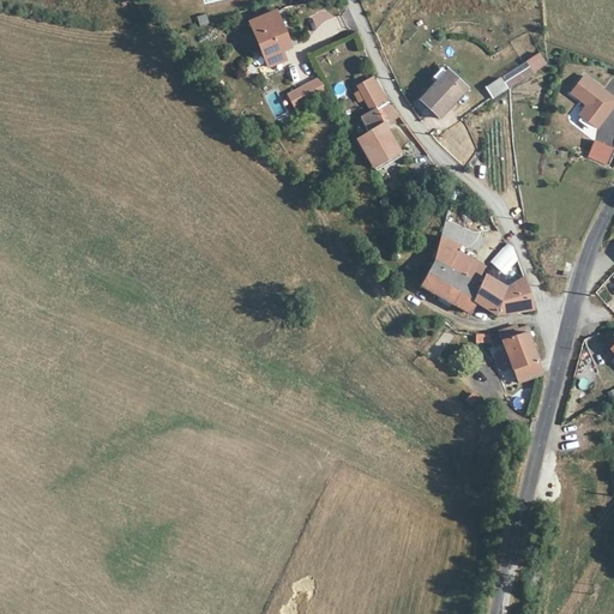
[(5,0),(50,10),(52,0),(5,0)]
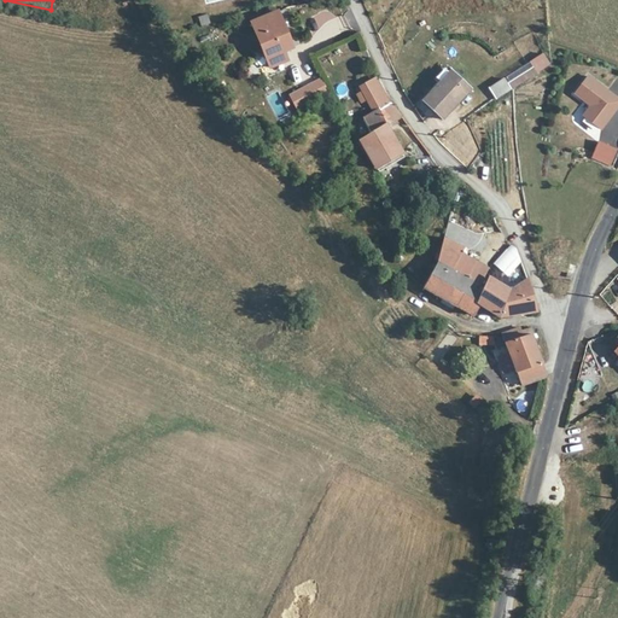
[(295,48),(281,11),(254,22),(270,68),(285,60),(284,53),(295,48)]
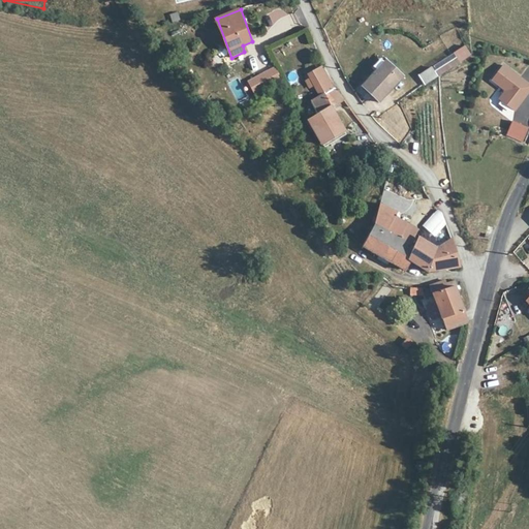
[(425,86),(471,55),(464,44),(417,75),(425,86)]
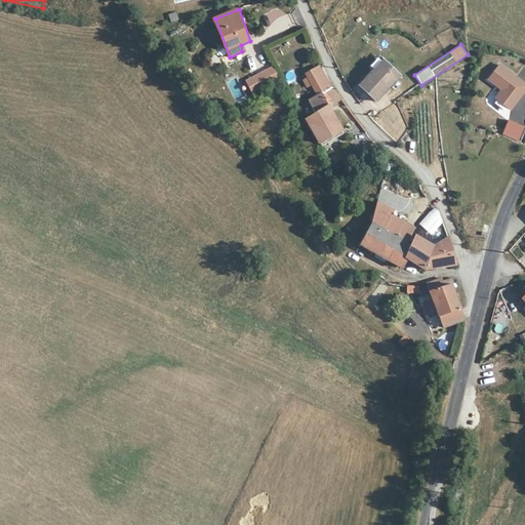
[(303,71),(312,85),(325,77),(316,63),(303,71)]
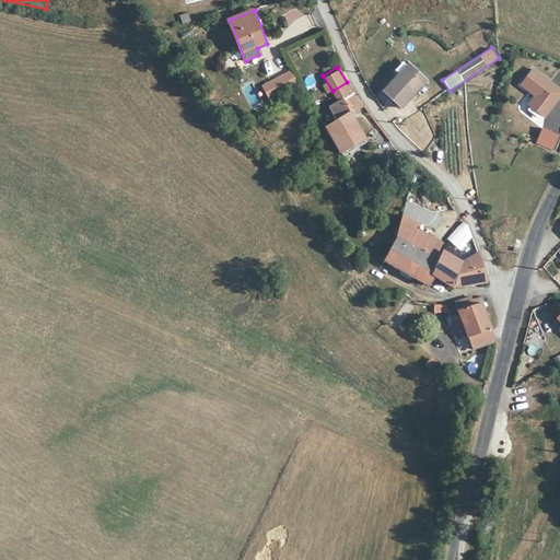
[(405,106),(426,79),(411,68),(389,94),(405,106)]
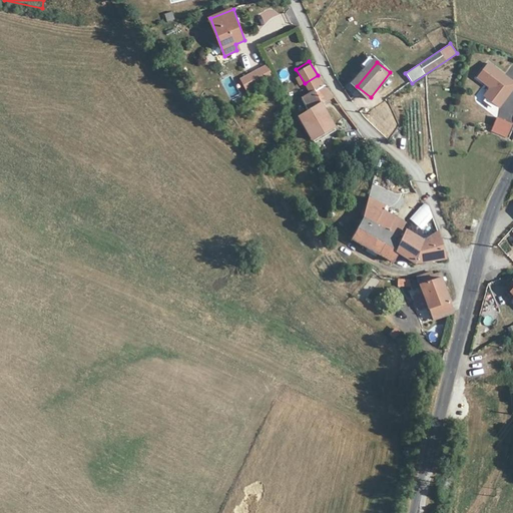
[(501,110),(512,88),(512,79),(485,63),(475,80),(488,88),(481,99),(501,110)]
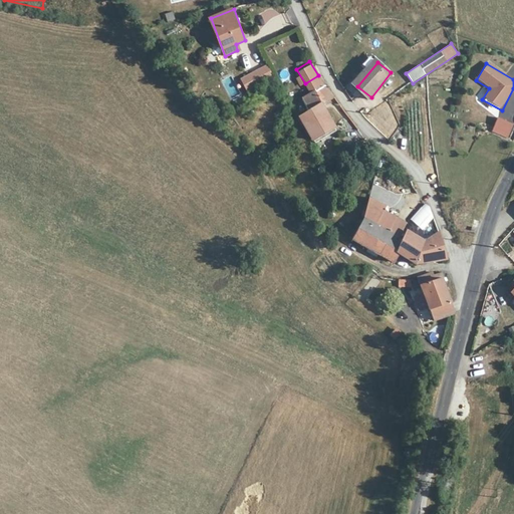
[(248,79),(254,95),(273,87),(267,72),(248,79)]
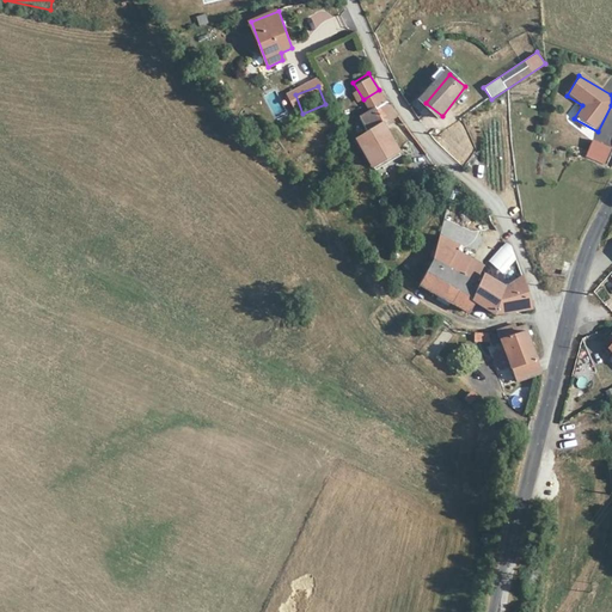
[(359,140),(372,165),(397,150),(381,118),(397,109),(386,96),(384,96),(379,90),(363,99),(369,108),(361,114),(369,132),(359,140)]
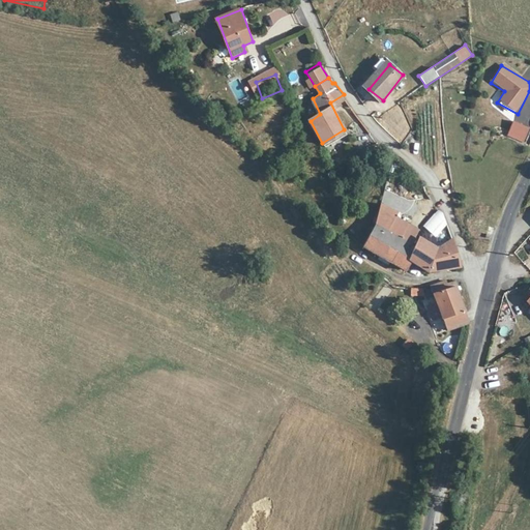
[(253,102),(262,98),(256,82),(246,87),(253,102)]
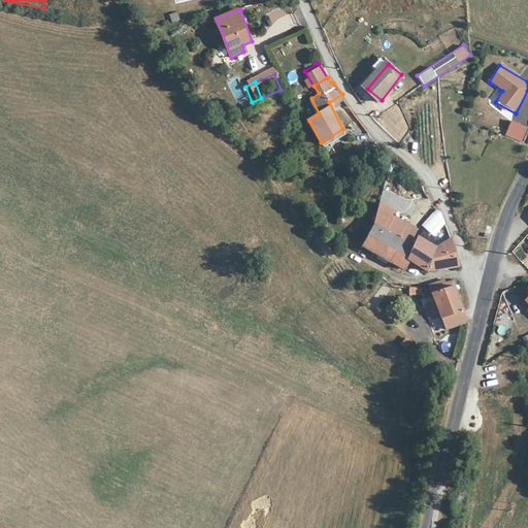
[(399,88),(406,100),(416,93),(408,81),(399,88)]
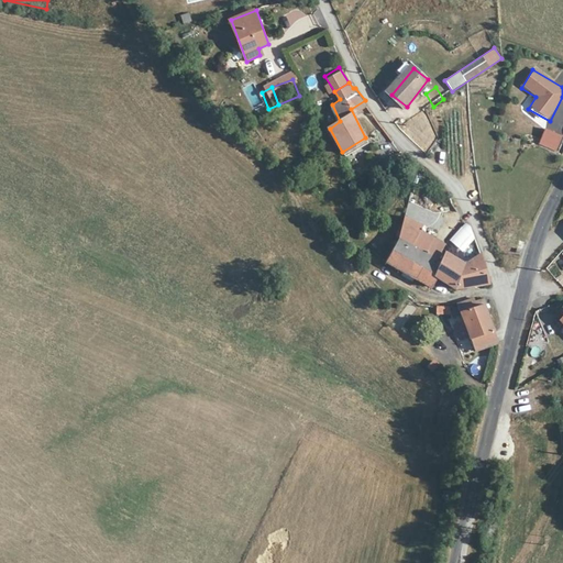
[(538,146),(556,153),(562,135),(544,129),(538,146)]
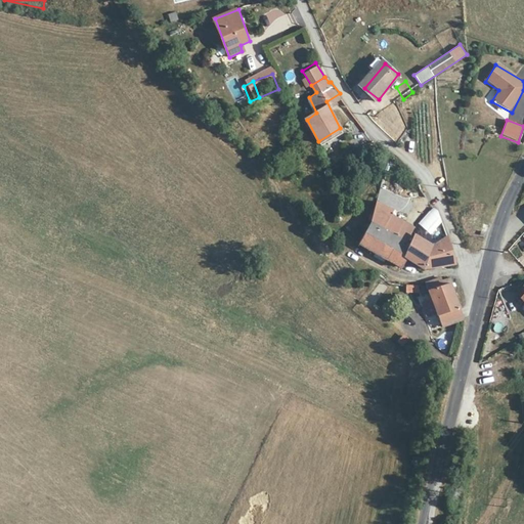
[(432,208),(418,223),(430,234),(444,219),(432,208)]
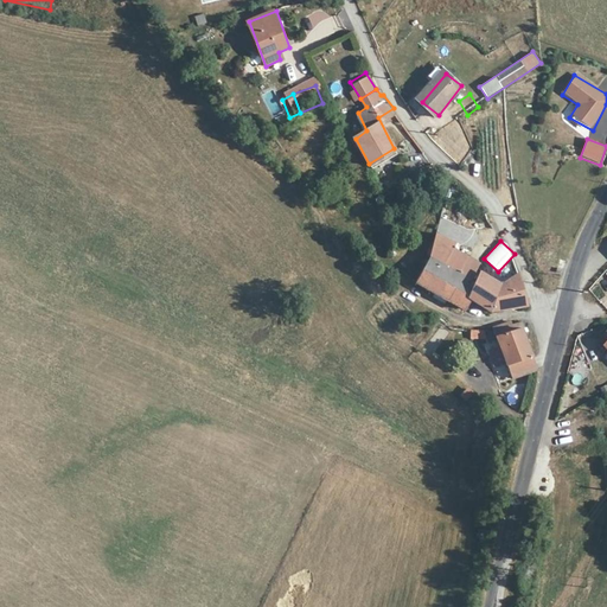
[(464,274),(472,257),(445,243),(436,260),(458,273),(464,274)]
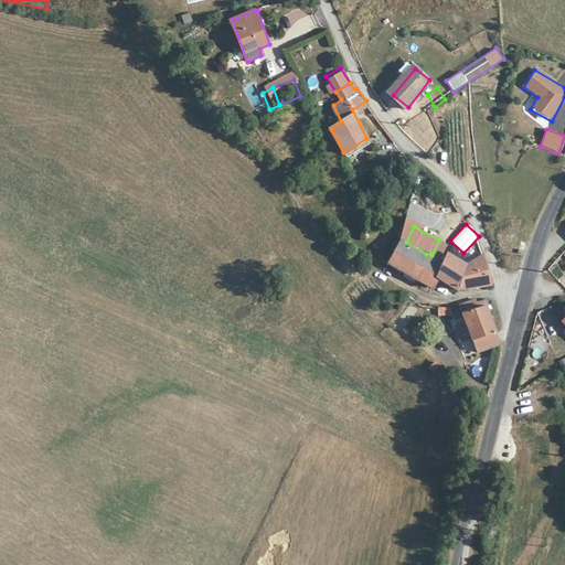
[(396,238),(383,263),(429,287),(436,278),(437,259),(432,255),(426,254),(406,242),(402,241),(396,238)]
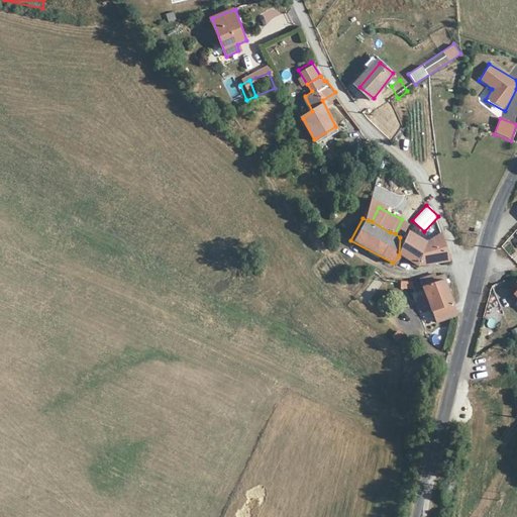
[(400,237),(399,254),(417,264),(447,254),(440,226),(426,233),(406,227),(400,237)]
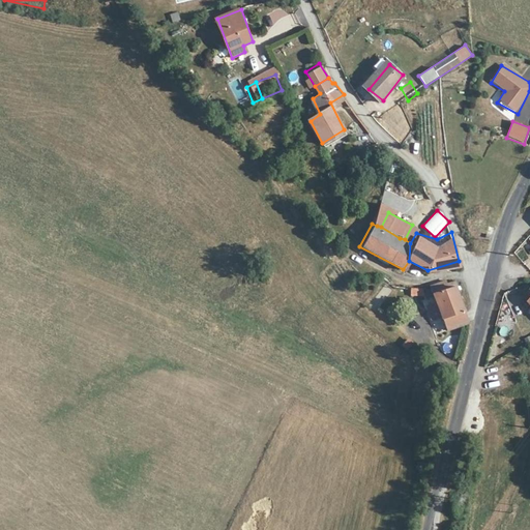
[(457,282),(454,273),(444,276),(448,285),(453,283),(457,282)]
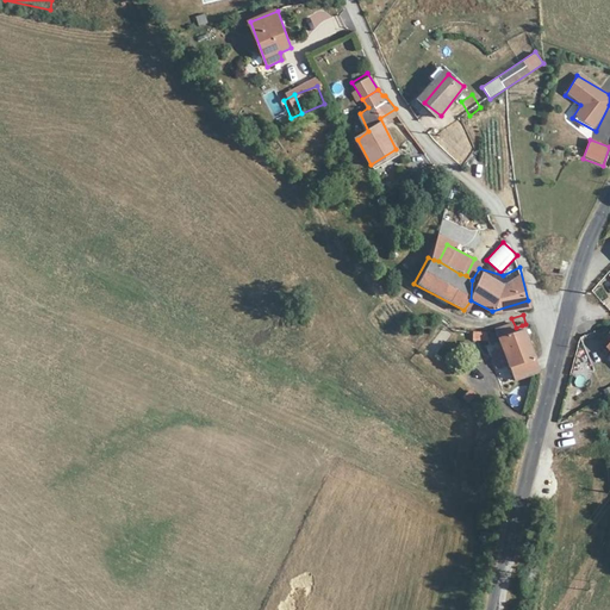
[(516,375),(540,362),(522,325),(516,328),(511,318),(492,327),(516,375)]
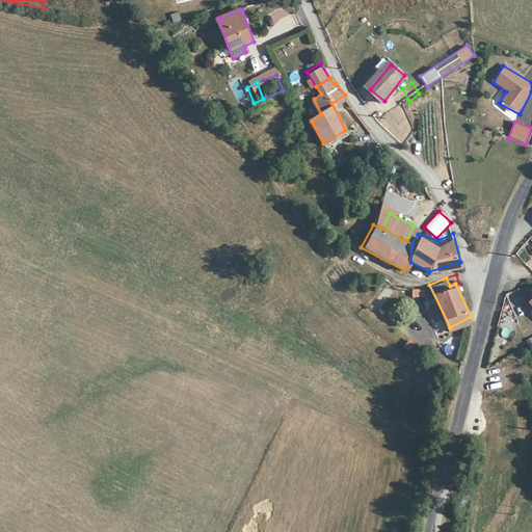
[(410,291),(411,298),(425,297),(424,289),(410,291)]
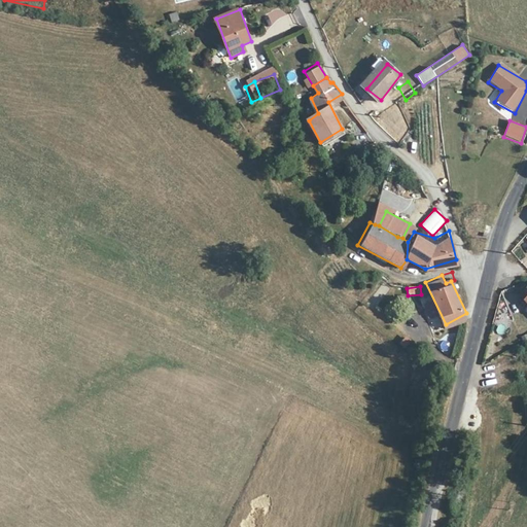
[(376,309),(379,300),(373,297),(370,307),(376,309)]
